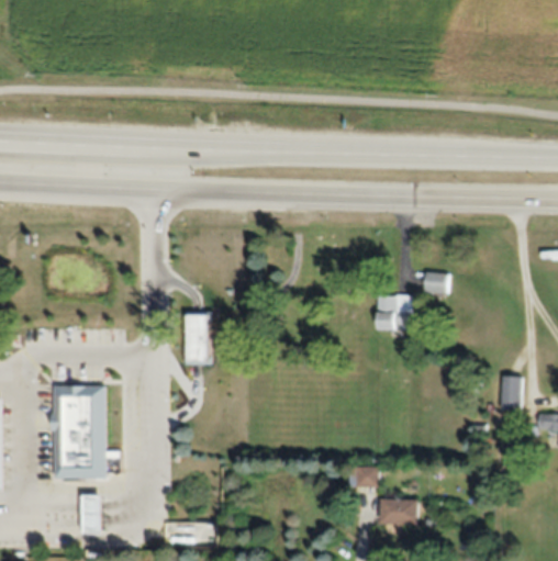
[(422,293),(444,295),(446,275),(424,272),(422,293)]
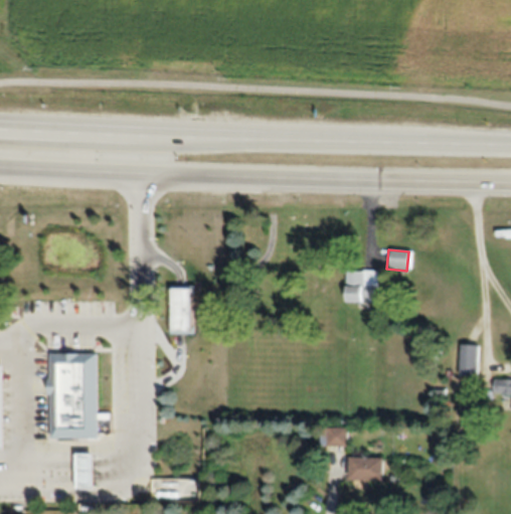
[(374,303),(374,271),(343,271),(343,303),(374,303)]
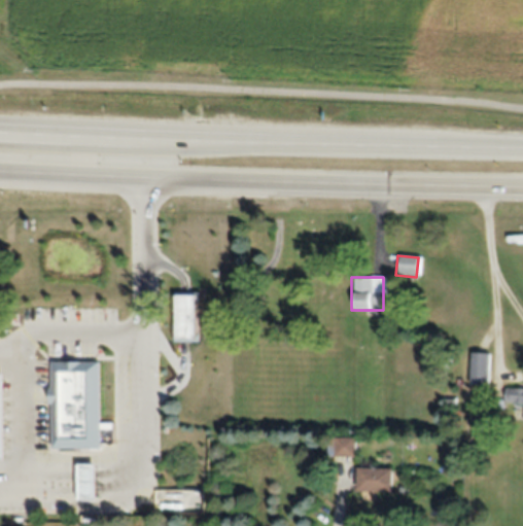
[(208,356),(217,356),(218,343),(208,342),(208,356)]
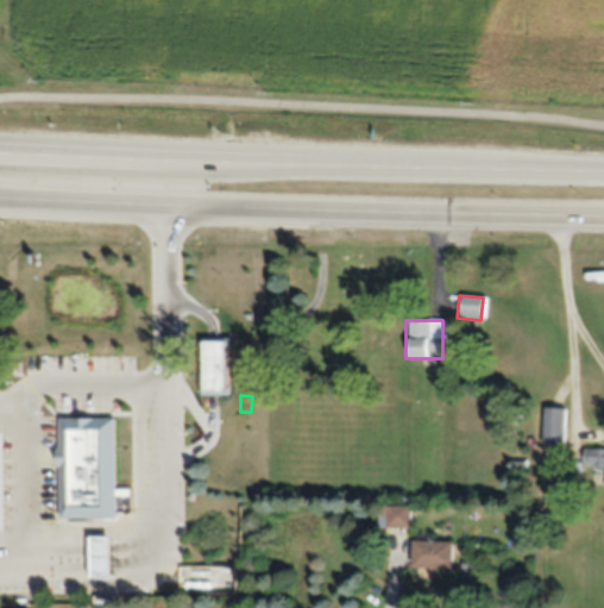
[(564,408),(541,408),(541,445),(564,445),(564,408)]
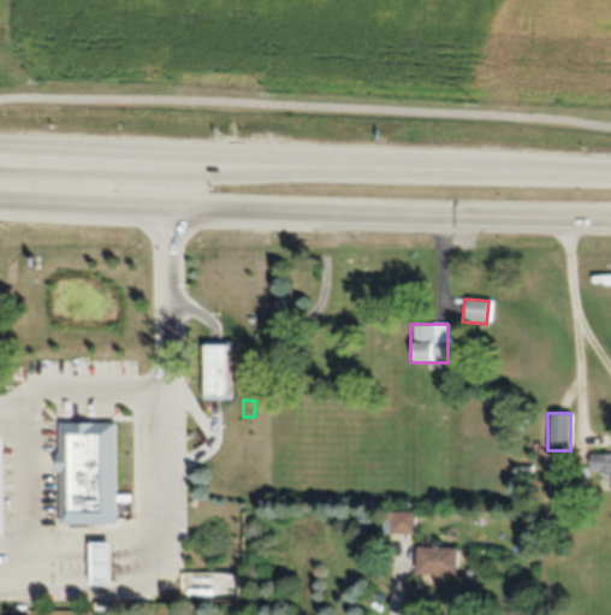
[(117,421),(119,525),(60,526),(58,423),(117,421)]
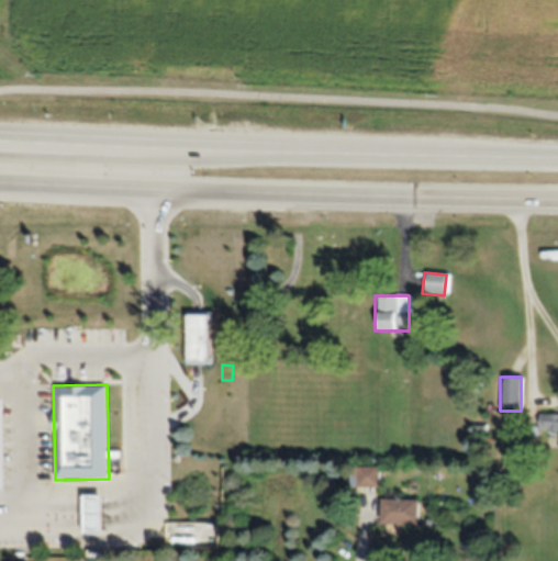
[(557,449),(557,414),(538,415),(538,433),(557,433),(557,449)]
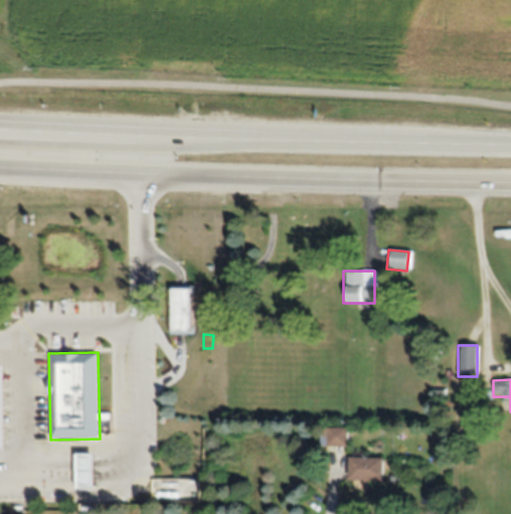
[(344,447),(344,429),(319,429),(319,447),(344,447)]
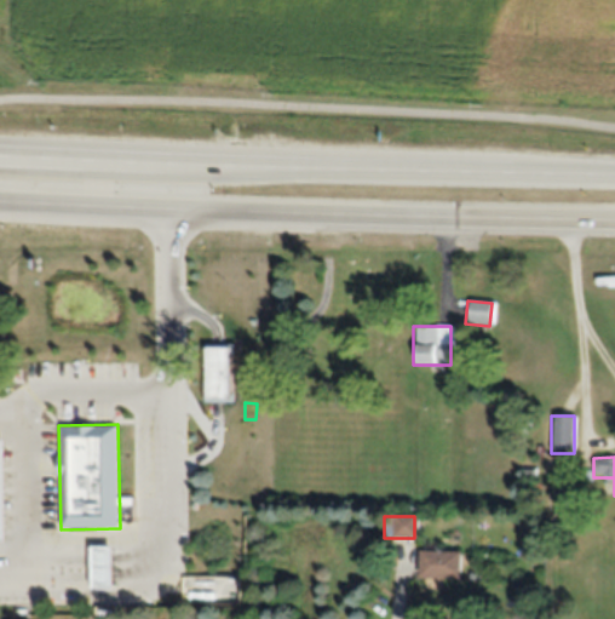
[(88,548),(87,591),(111,592),(111,548),(88,548)]
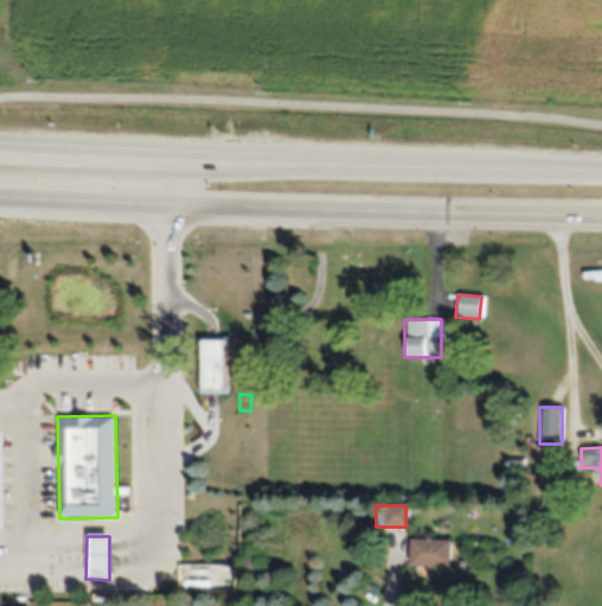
[(448,566),(448,540),(409,540),(409,576),(431,576),(431,566),(448,566)]
